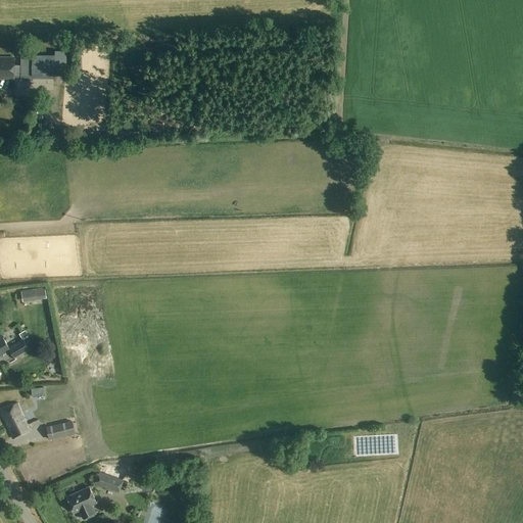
[(21,54),(21,65),(20,77),(20,80),(33,81),(33,78),(49,78),(50,55),(21,54)]
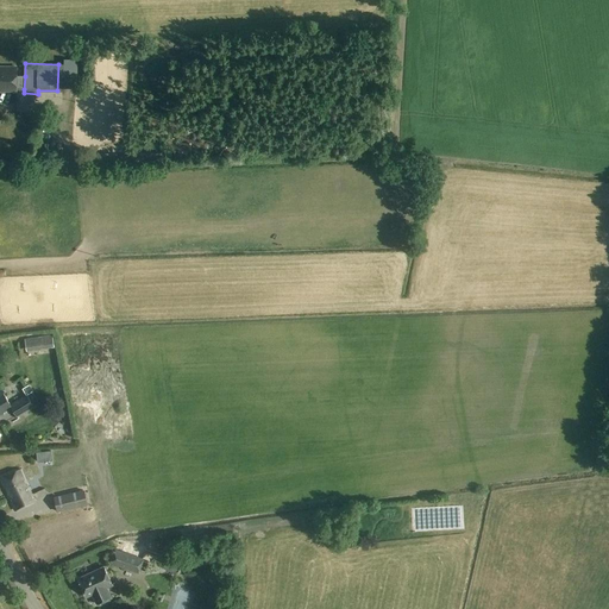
[(18,89),(24,89),(25,76),(18,76),(18,67),(0,66),(0,92),(18,93),(18,89)]
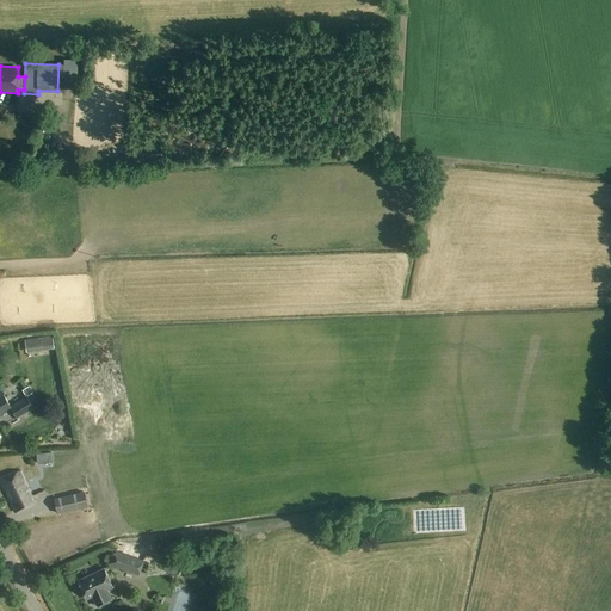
[(25,341),(26,353),(44,351),(43,338),(25,341)]
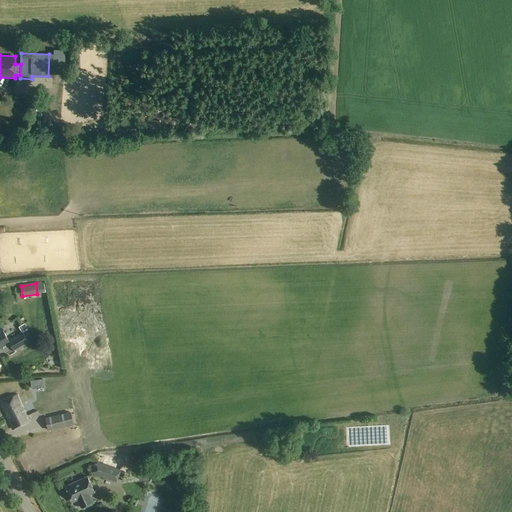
[(14,337),(4,321),(0,323),(0,349),(10,344),(14,350),(28,342),(22,332),(14,337)]
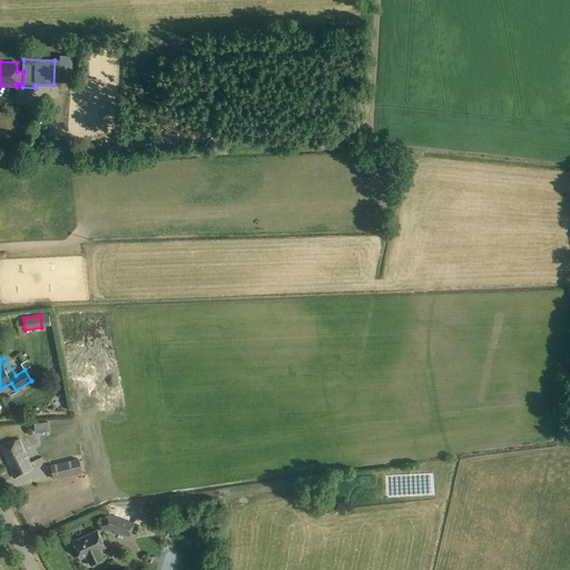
[(27,361),(21,364),(25,370),(30,366),(27,361)]
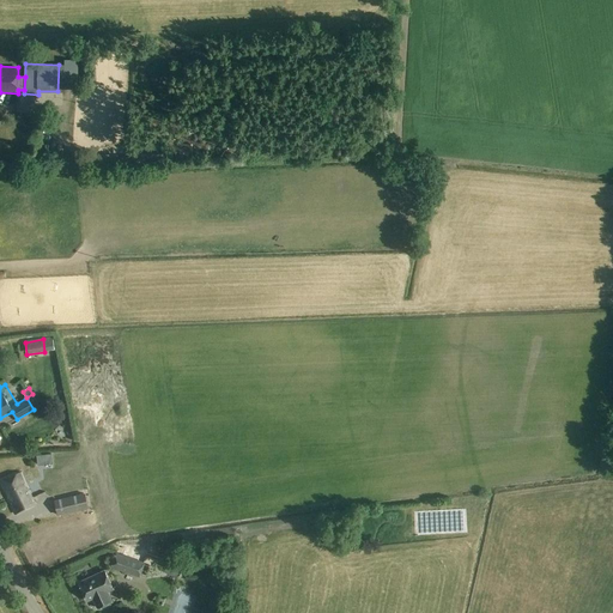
[(6,444),(13,441),(7,431),(0,434),(6,444)]
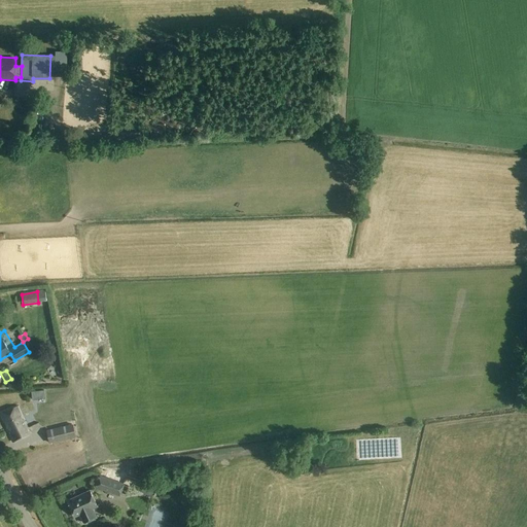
[(119,391),(119,381),(108,381),(107,390),(119,391)]
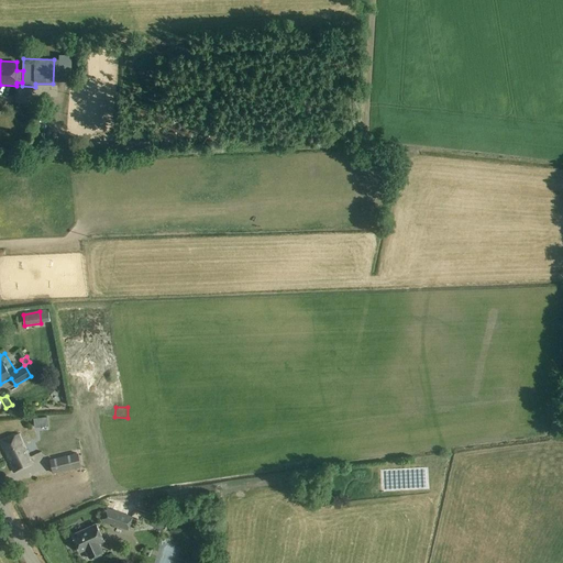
[(23,446),(19,434),(1,442),(6,453),(8,452),(10,456),(8,457),(14,473),(33,465),(24,446),(23,446)]
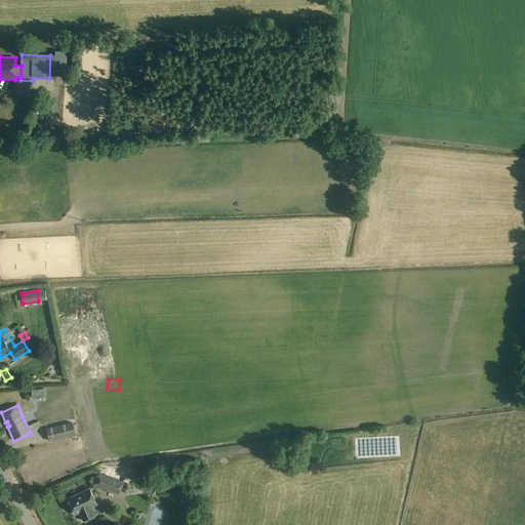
[(38,413),(42,423),(56,418),(52,408),(38,413)]
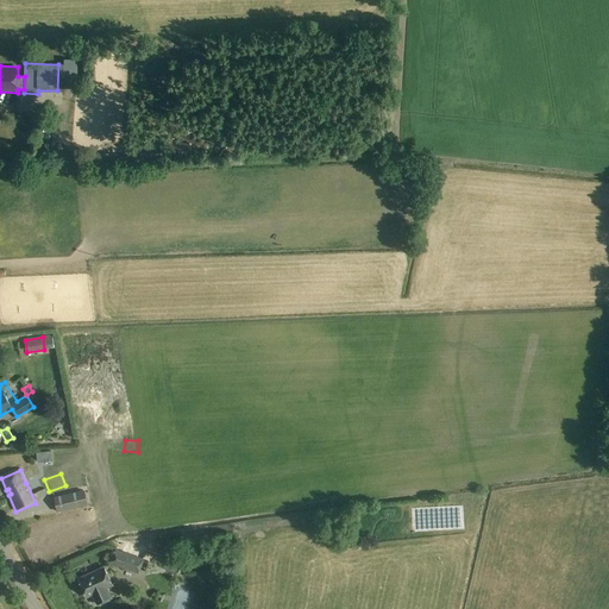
[(57,513),(88,504),(85,490),(54,497),(57,513)]
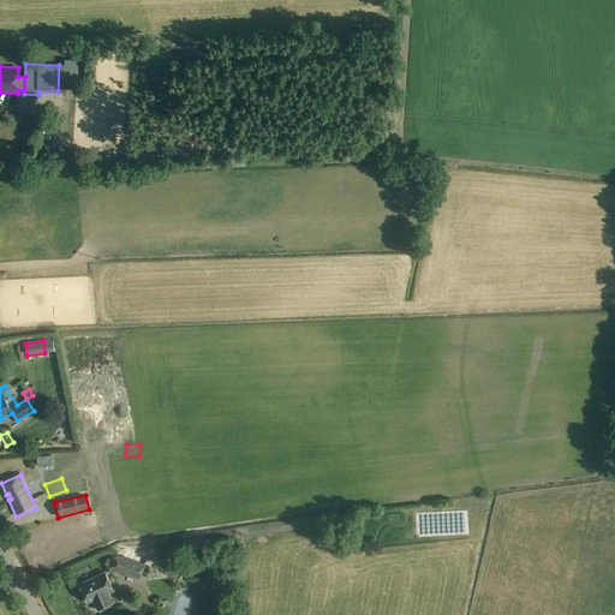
[(139,579),(144,566),(117,556),(112,569),(139,579)]
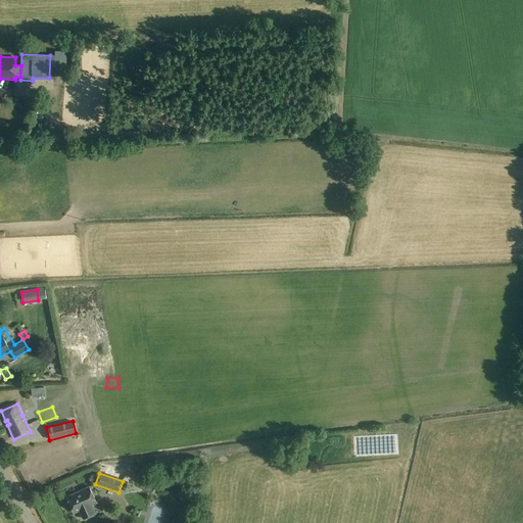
[(150,493),(154,485),(143,479),(139,487),(150,493)]
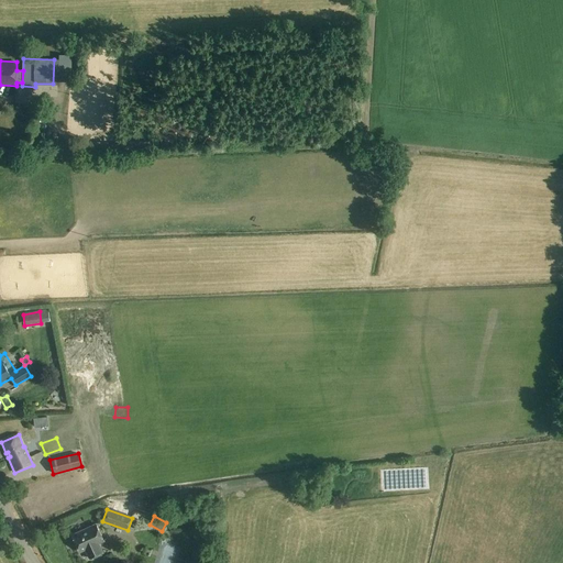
[(102,553),(98,544),(103,542),(96,525),(73,536),(80,553),(85,550),(89,559),(102,553)]
